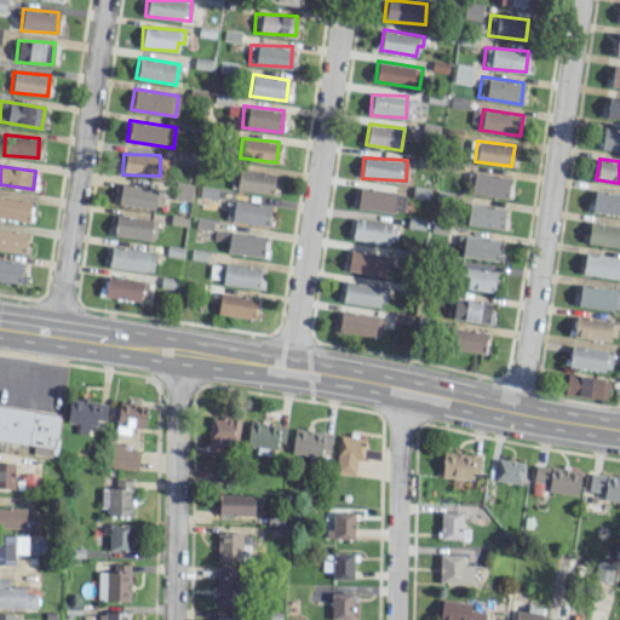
[(229,189),(271,193),(273,172),(231,168),(229,189)]
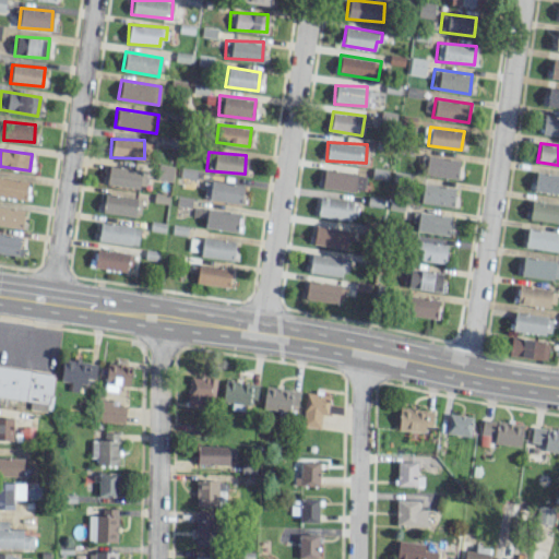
[(459,159),(423,154),(419,173),(456,178),(459,159)]
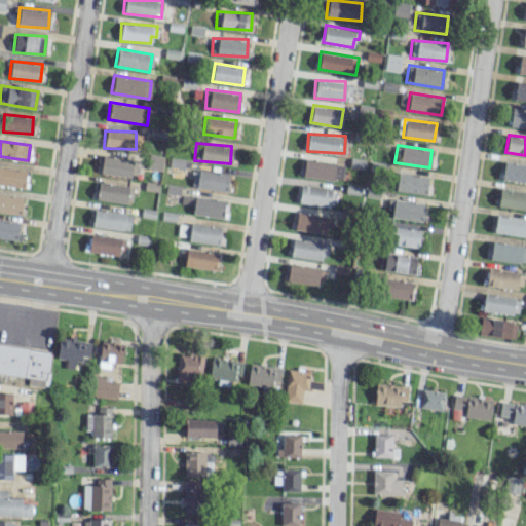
[(135,178),(138,160),(103,154),(100,172),(135,178)]
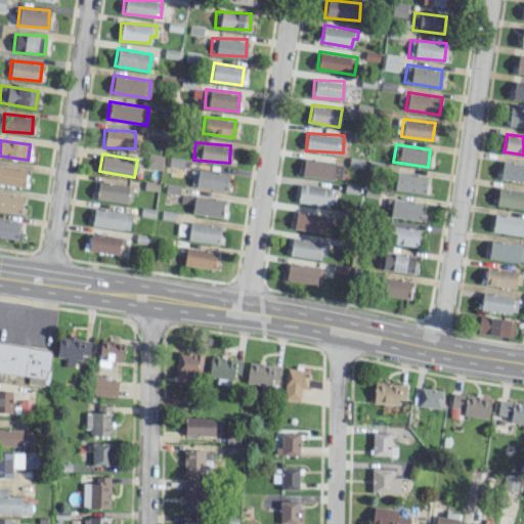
[(160,169),(162,155),(148,154),(146,168),(160,169)]
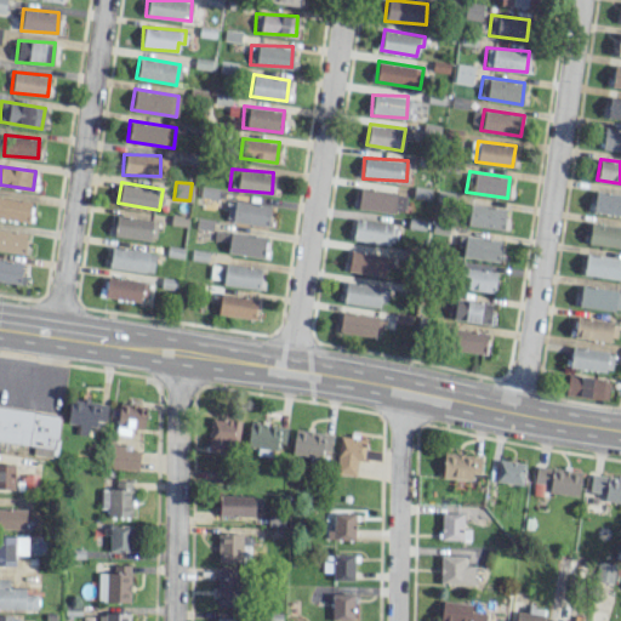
[(404,212),(405,192),(359,188),(358,209),(404,212)]
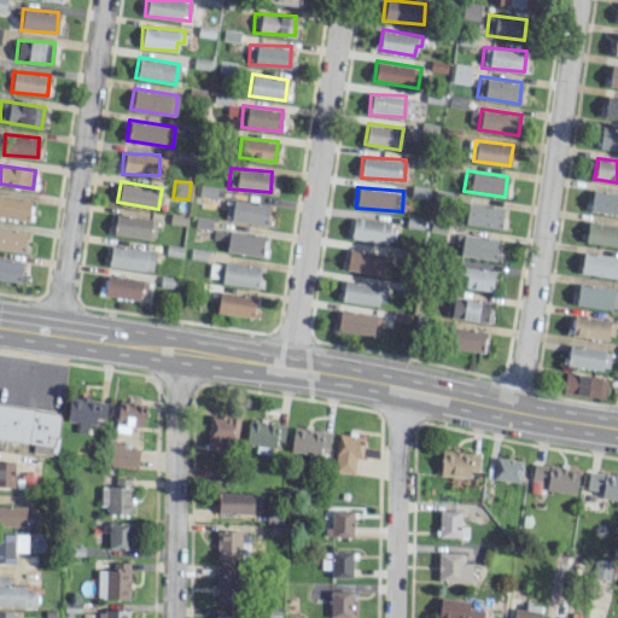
[(617,214),(617,193),(592,191),(590,211),(617,214)]
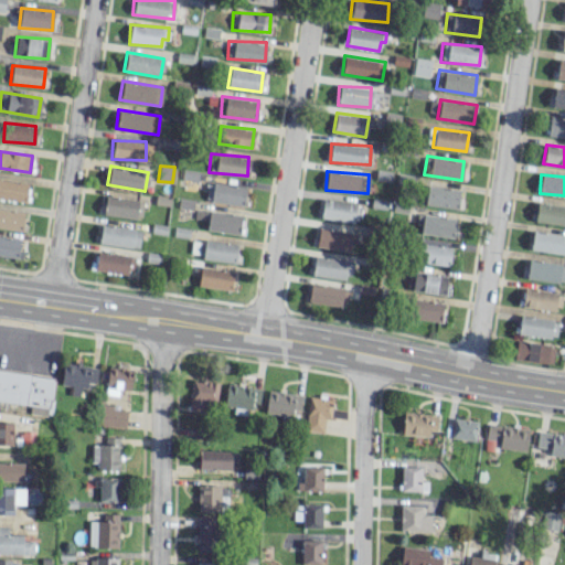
[(0,198),(25,202),(28,183),(0,179),(0,198)]
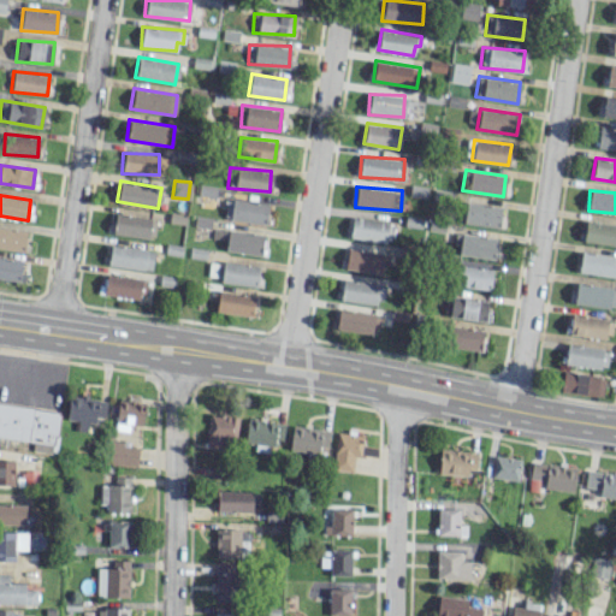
[(224,220),(266,223),(267,202),(225,200),(224,220)]
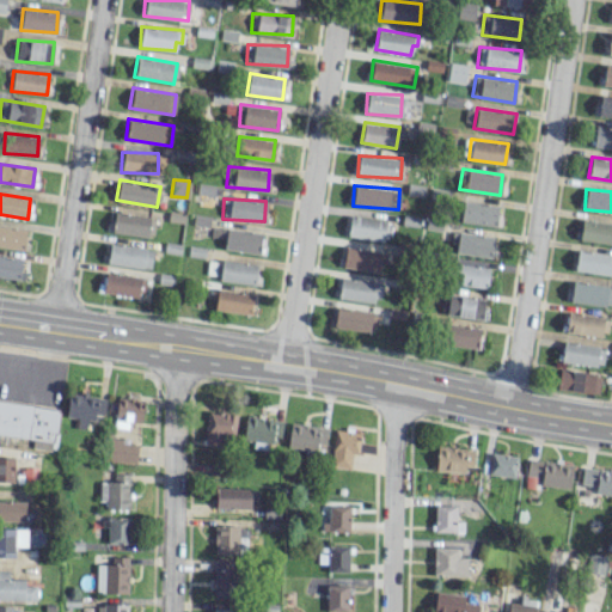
[(460,222),(496,226),(499,204),(461,201),(460,222)]
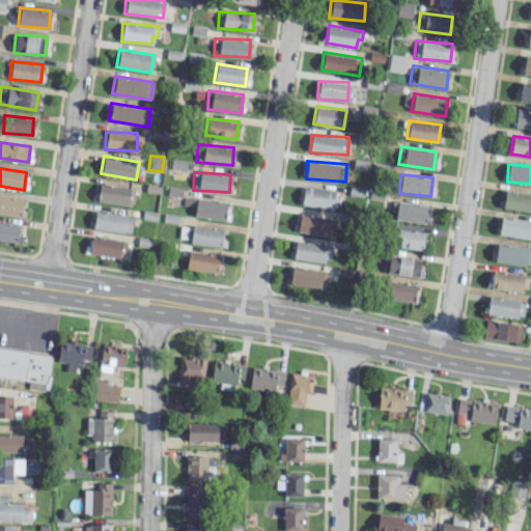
[(133,205),(134,188),(99,185),(98,202),(133,205)]
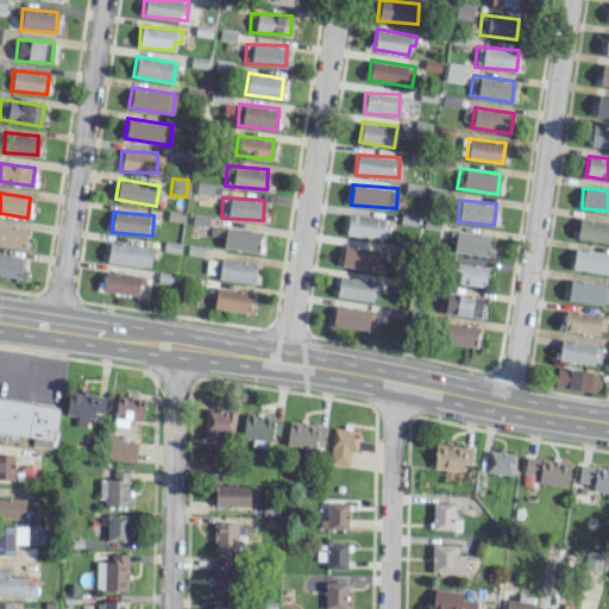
[(387,219),(347,215),(345,237),(384,239),(387,219)]
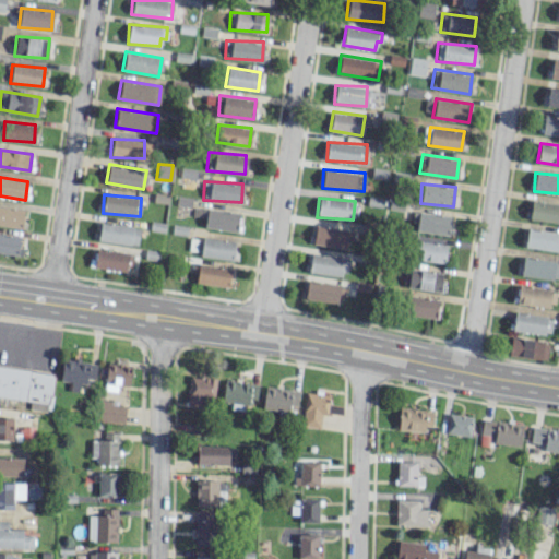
[(558,222),(558,203),(531,200),(528,218),(558,222)]
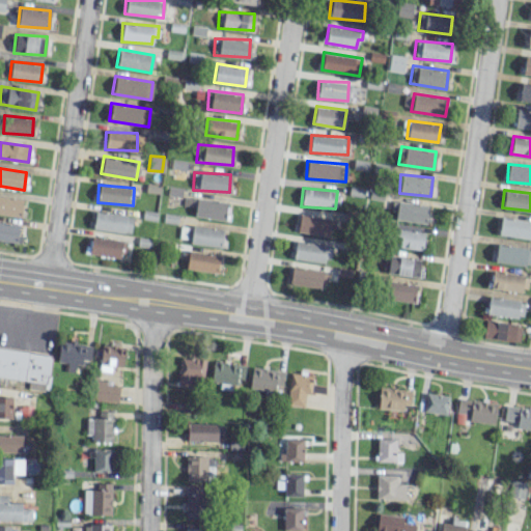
[(0,214),(20,218),(23,200),(0,195),(0,214)]
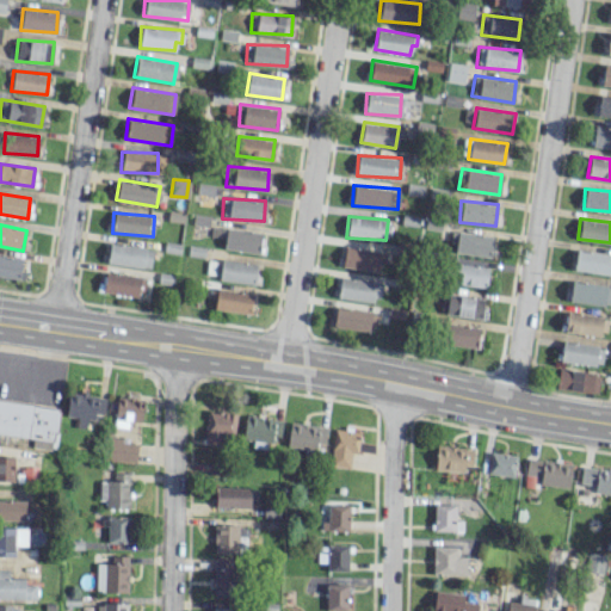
[(260,233),(226,228),(223,248),(258,253),(260,233)]
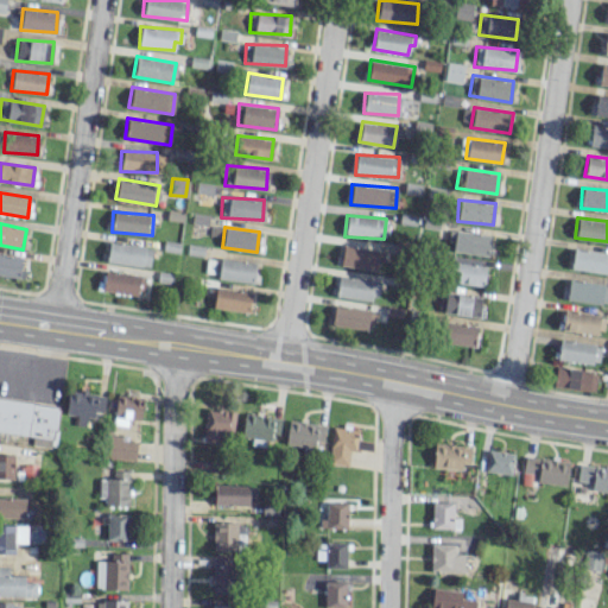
[(450,252),(488,254),(489,233),(450,232),(450,252)]
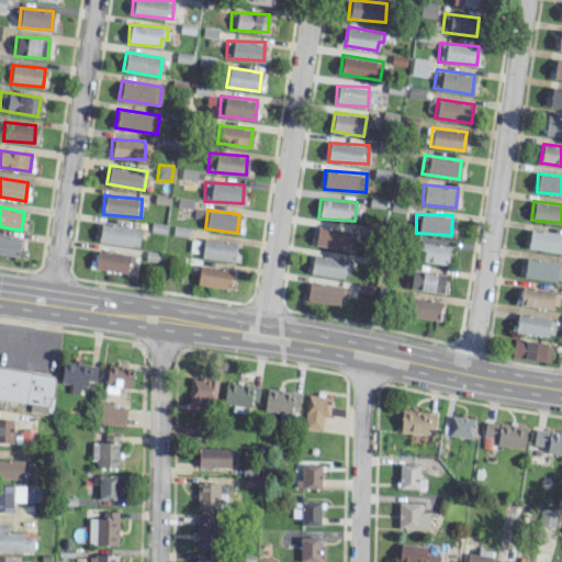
[(139,226),(100,224),(99,243),(138,245),(139,226)]
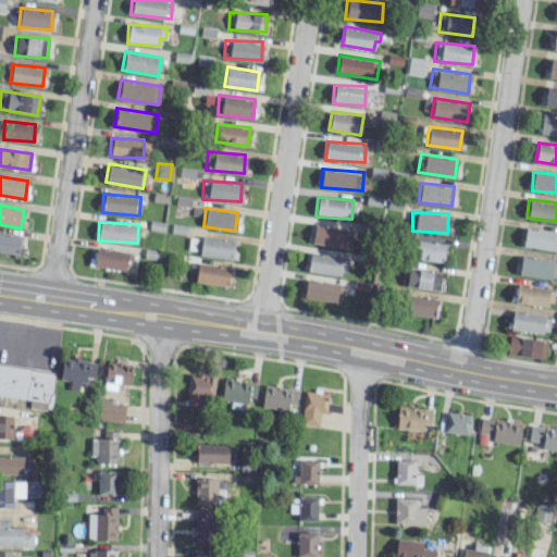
[(347,227),(313,225),(311,244),(345,247),(347,227)]
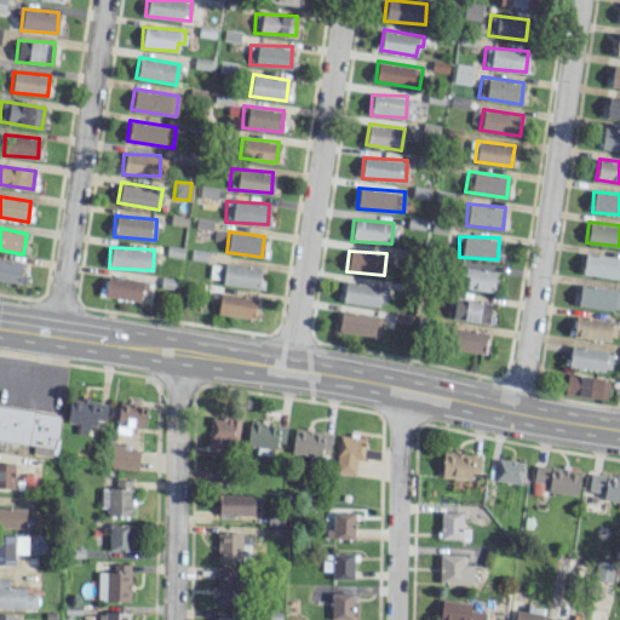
[(619,279),(619,258),(585,253),(581,274),(619,279)]
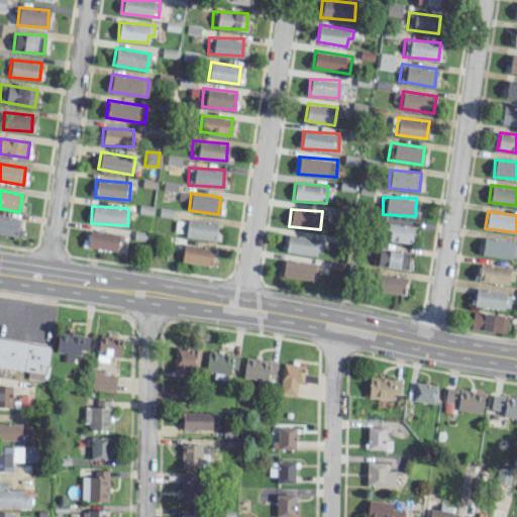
[(0,233),(18,235),(19,218),(0,216),(0,233)]
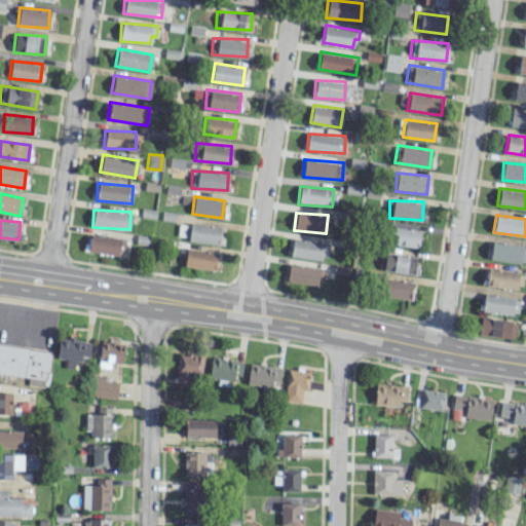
[(220,243),(221,225),(189,224),(189,242),(220,243)]
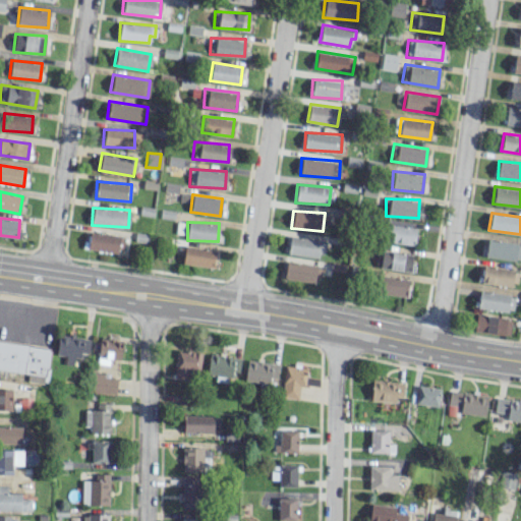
[(386,243),(414,244),(415,226),(387,225),(386,243)]
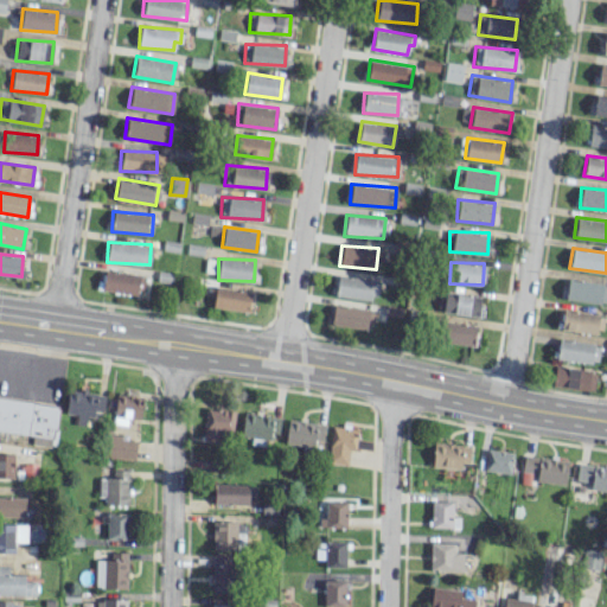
[(145,275),(104,269),(101,288),(141,294),(145,275)]
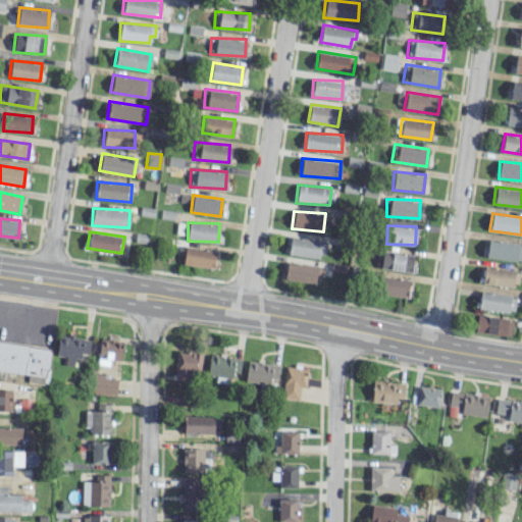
[(289,255),(319,257),(320,240),(291,237),(289,255)]
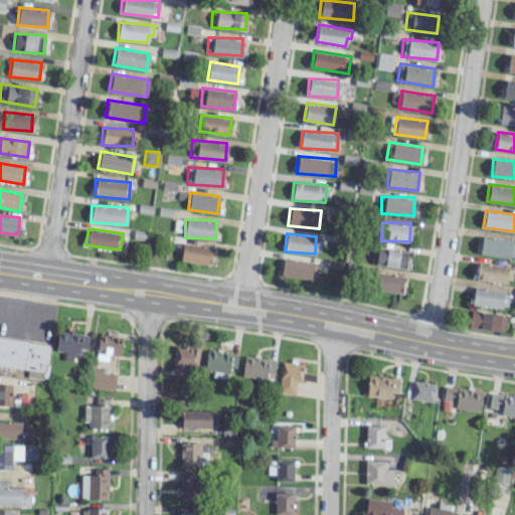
[(514,256),(514,239),(514,238),(481,237),(480,254),(514,256)]
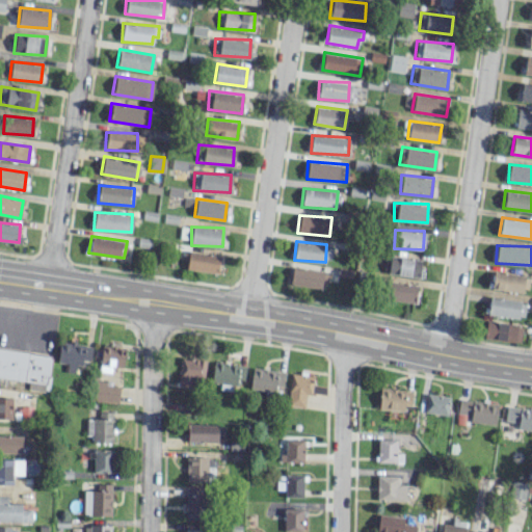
[(184,251),(183,260),(187,261),(186,270),(217,272),(218,255),(184,251)]
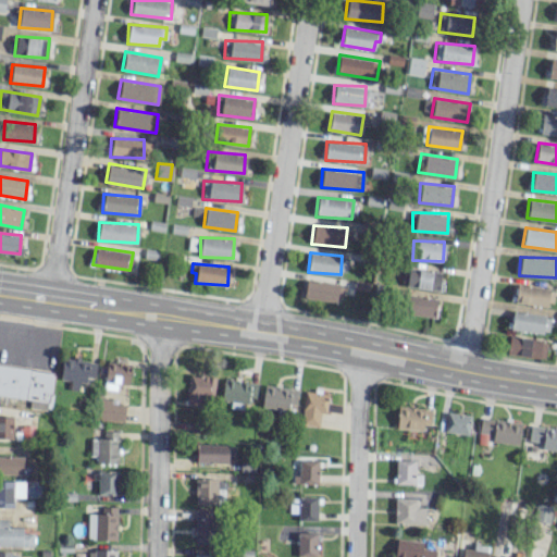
[(407,287),(441,289),(442,270),(408,269),(407,287)]
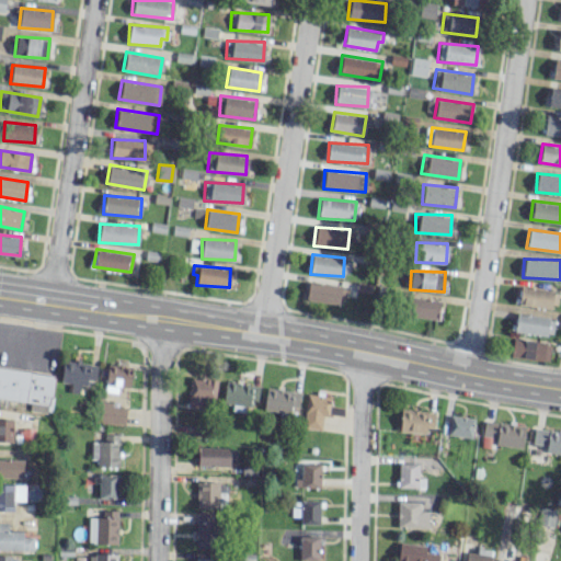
[(344,287),(309,281),(305,299),(341,306),(344,287)]
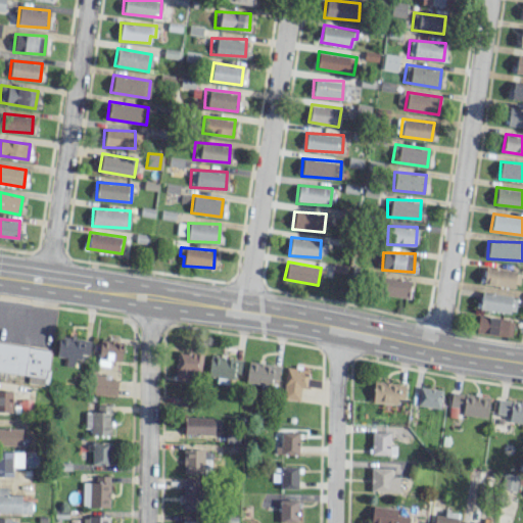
[(482,283),(516,289),(519,272),(485,266),(482,283)]
